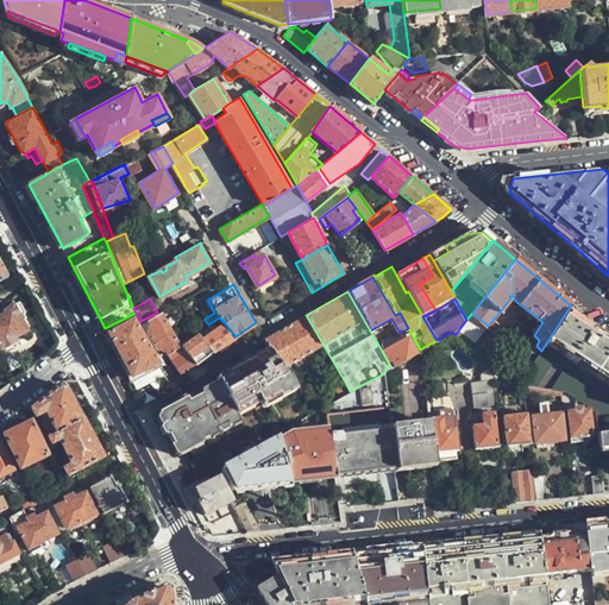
[(25,327),(18,313),(22,310),(23,309),(18,301),(16,301),(12,303),(4,308),(5,312),(0,314),(0,344),(13,338),(12,335),(25,327)]
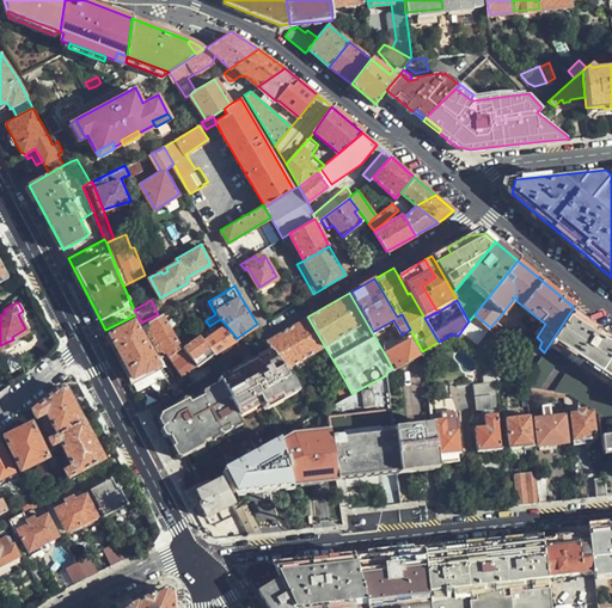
[(141,323),(164,358),(167,355),(181,347),(163,311),(158,314),(141,323)]
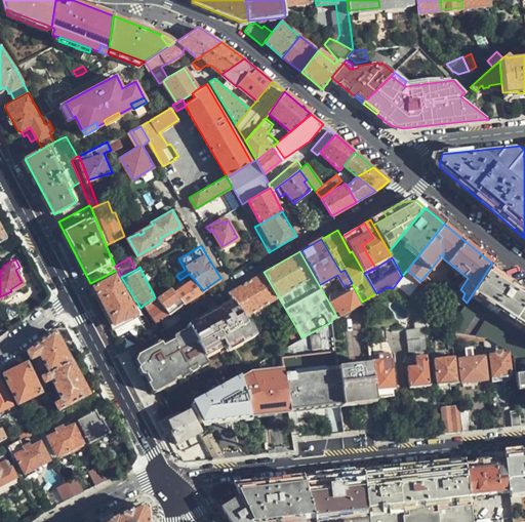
[(524,291),(489,268),(467,303),(452,325),(448,331),(451,331),(465,334),(467,329),(484,304),(524,330),(524,291)]
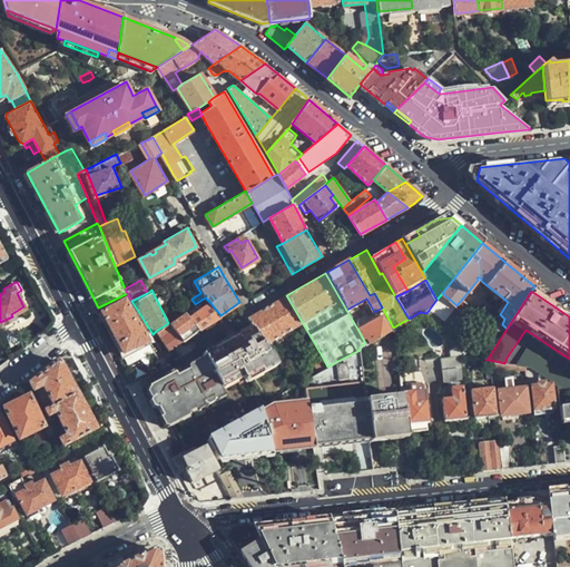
[(286,295),(248,316),(252,324),(263,344),(287,331),(302,322),(286,295)]
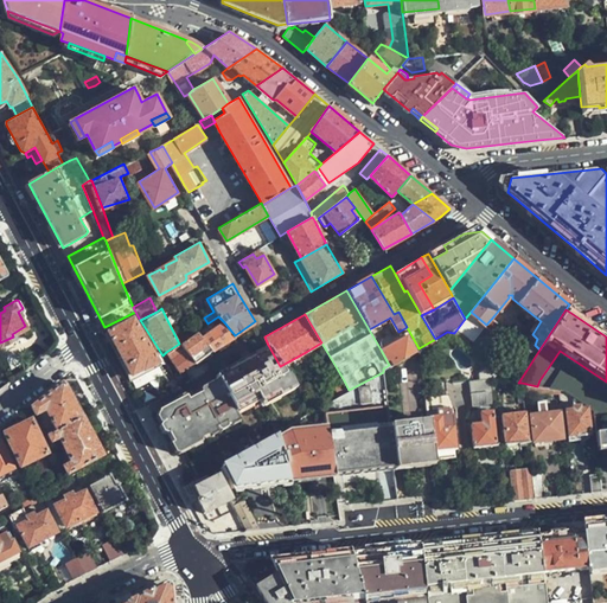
[(197,331),(203,337),(224,322),(218,316),(208,324),(200,328),(197,331)]
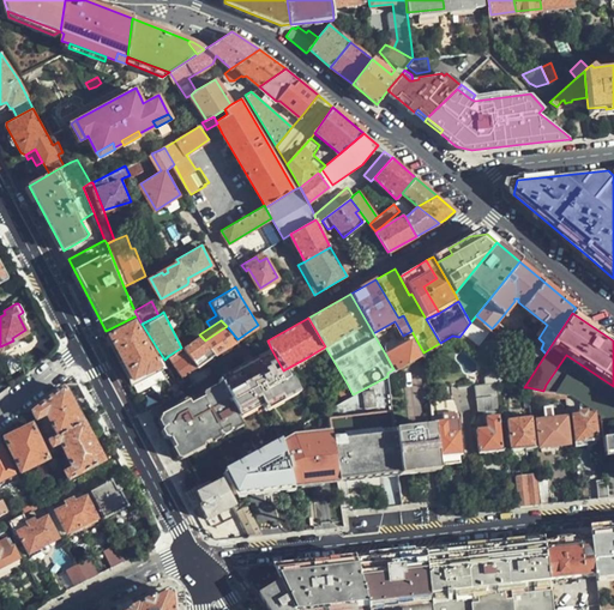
[(161,366),(133,321),(108,334),(132,380),(145,373),(146,374),(161,366)]
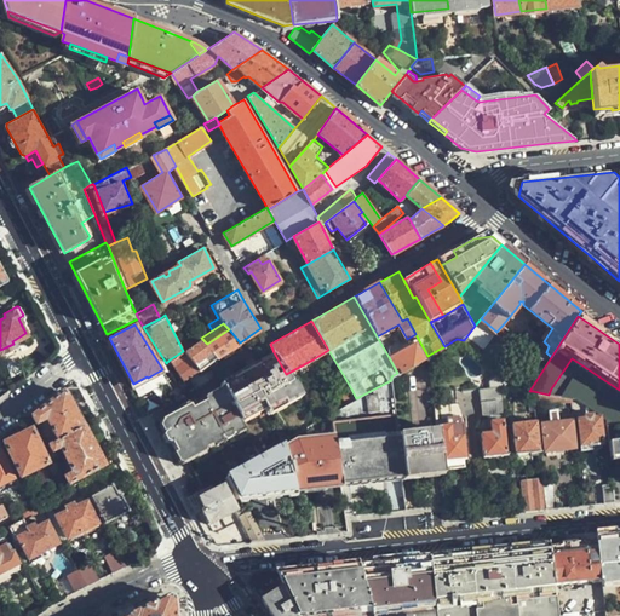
[(218,357),(240,343),(229,329),(207,344),(218,357)]
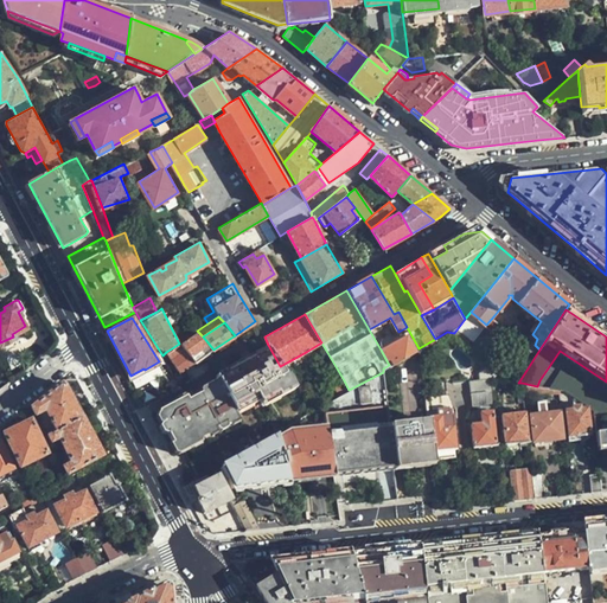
[(197,360),(213,350),(203,337),(197,331),(193,333),(181,341),(193,357),(197,360)]
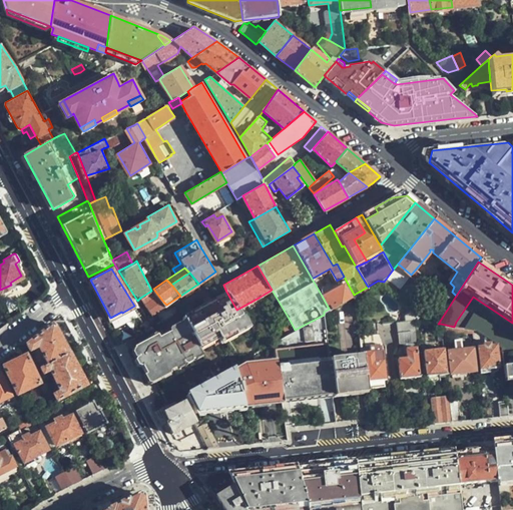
[(322,296),(329,309),(336,305),(351,297),(343,284),(322,296)]
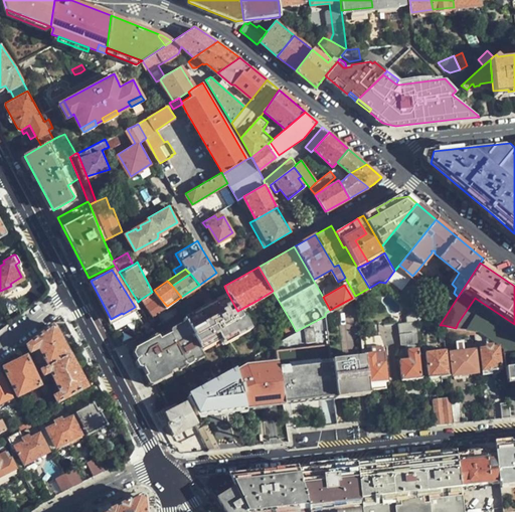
[(152,292),(141,299),(151,311),(164,303),(154,290),(152,292)]
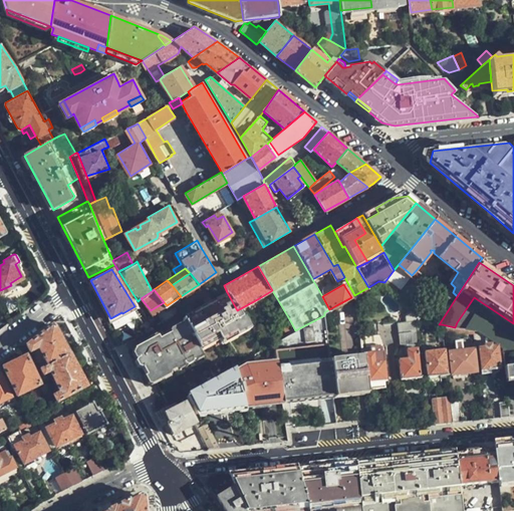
[(185,320),(202,352),(211,366),(256,341),(237,310),(227,292),(184,317),(185,320)]
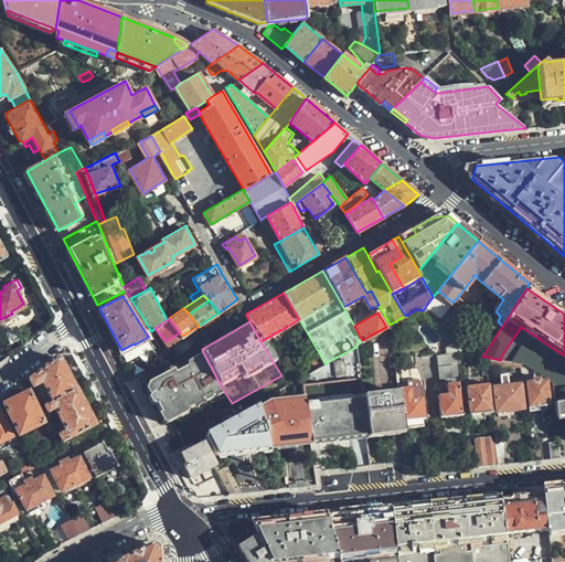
[(166,341),(168,346),(169,347),(183,336),(180,332),(166,341)]
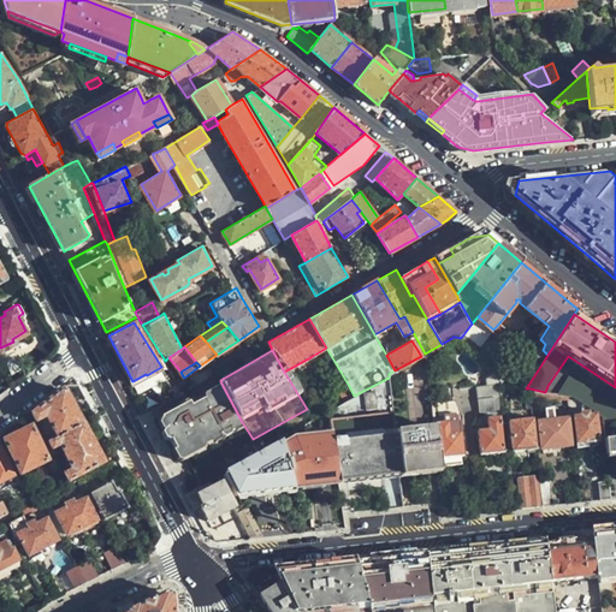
[(389,374),(389,378),(401,469),(438,465),(434,425),(412,428),(403,366),(395,370),(389,374)]
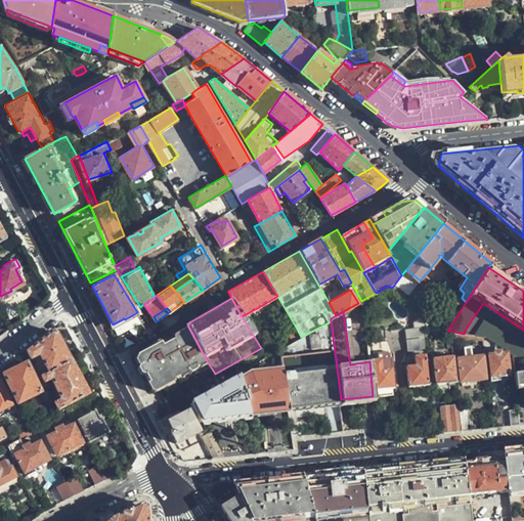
[(520,357),(523,356),(523,345),(487,320),(478,336),(484,337),(490,338),(520,357)]
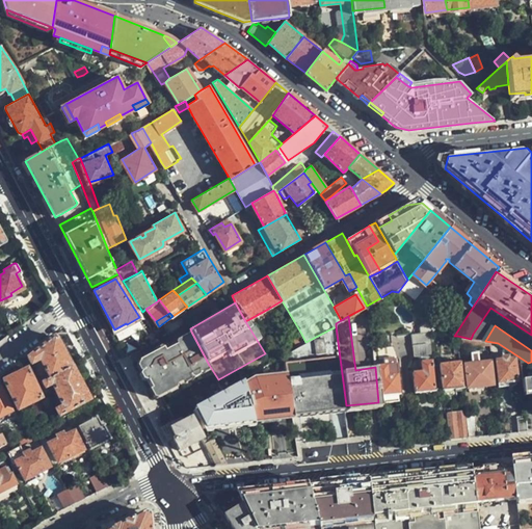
[(296,347),(284,353),(286,366),(292,414),(330,410),(346,408),(346,405),(336,326),(306,342),(296,347)]
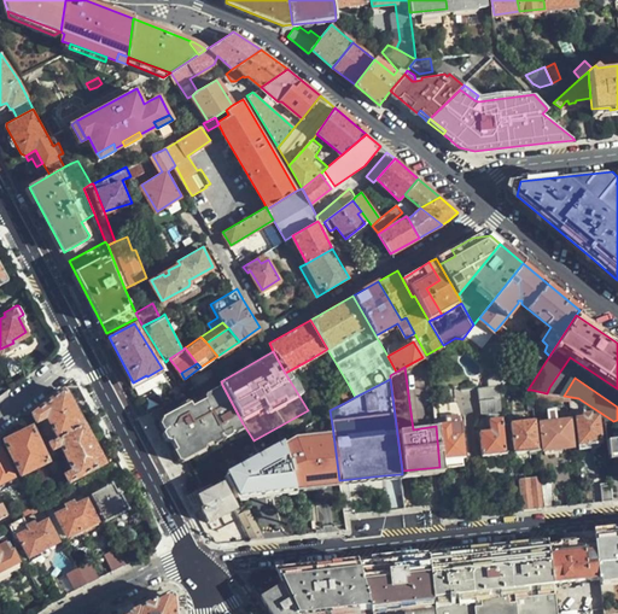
[(168,398),(182,391),(178,382),(163,391),(168,398)]
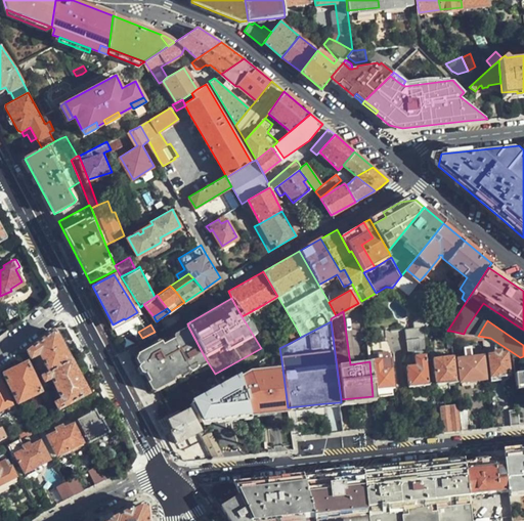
[(139,367),(138,372),(142,379),(146,379),(151,387),(157,384),(169,407),(190,396),(177,373),(206,359),(188,327),(179,332),(180,334),(155,347),(153,345),(135,353),(141,365),(139,367)]
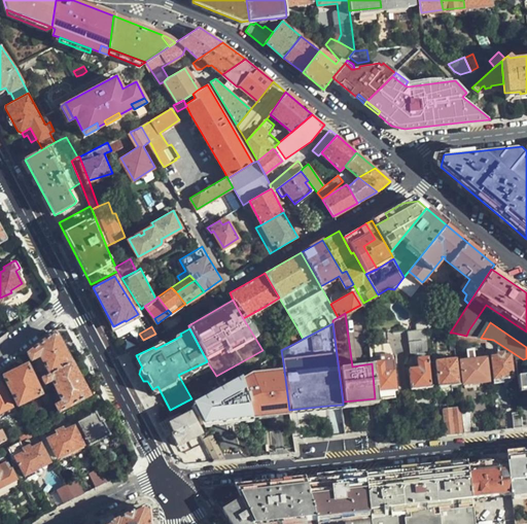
[(427,338),(426,329),(409,332),(409,340),(422,339),(427,338)]
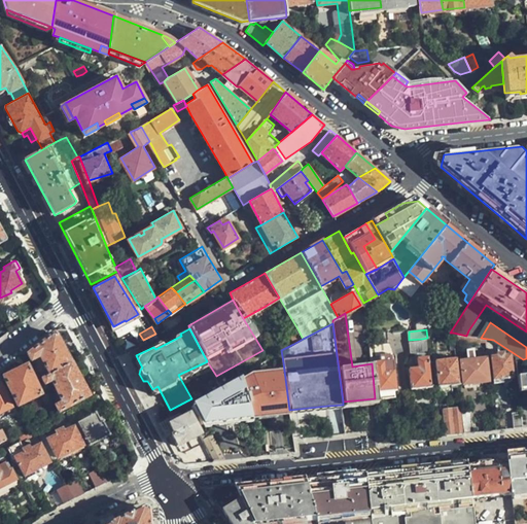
[(289,336),(293,344),(303,339),(299,330),(289,336)]
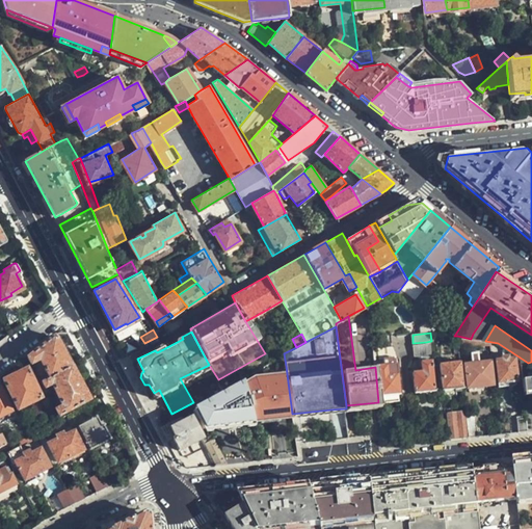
[(48,375),(71,365),(62,350),(56,336),(52,335),(37,347),(27,355),(31,363),(38,359),(48,375)]
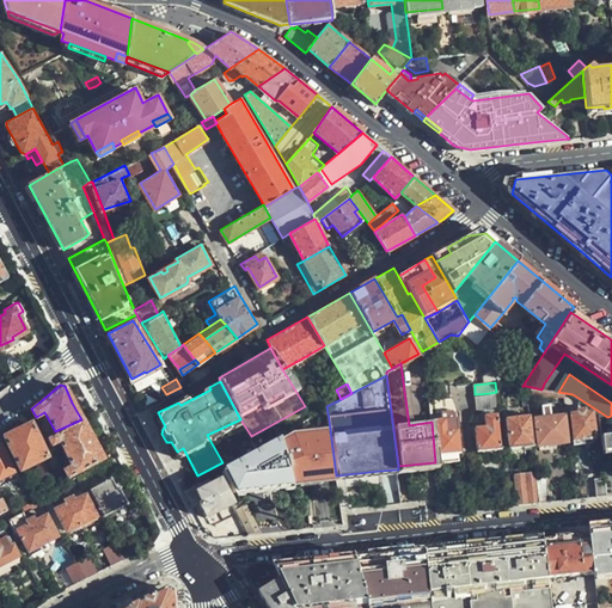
[(490,393),(475,394),(476,406),(488,406),(490,393)]
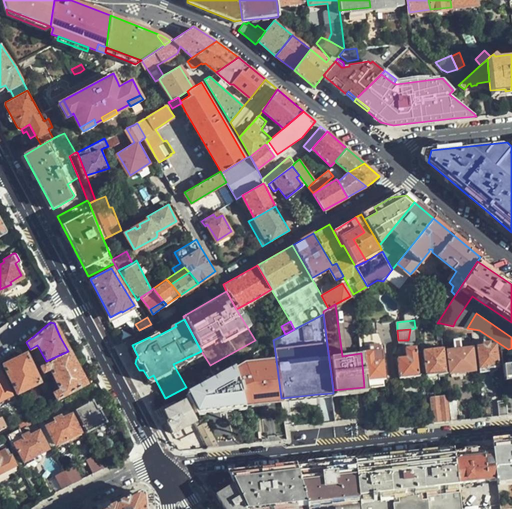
[(378,332),(358,333),(360,345),(380,342),(378,332)]
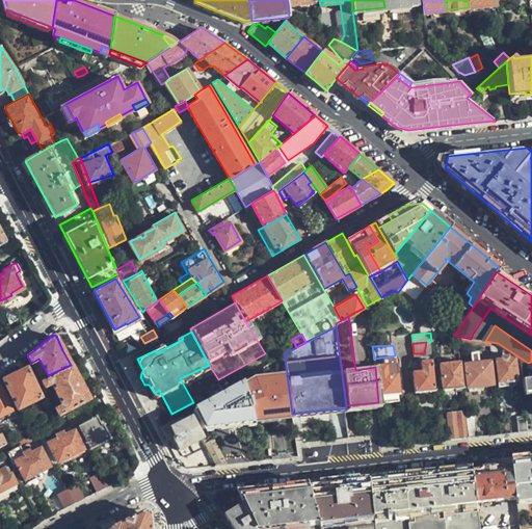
[(269,362),(244,376),(246,385),(286,366),(284,353),(269,362)]
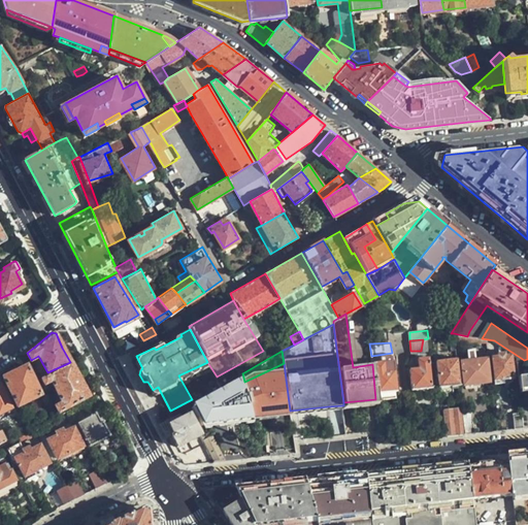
[(515,376),(512,353),(505,353),(505,351),(497,352),(497,355),(492,355),(496,383),(504,383),(504,379),(515,376)]
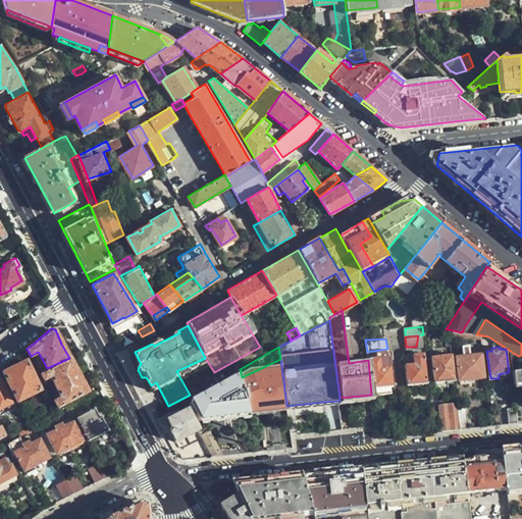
[(426,382),(423,352),(413,353),(413,361),(404,363),(407,384),(426,382)]
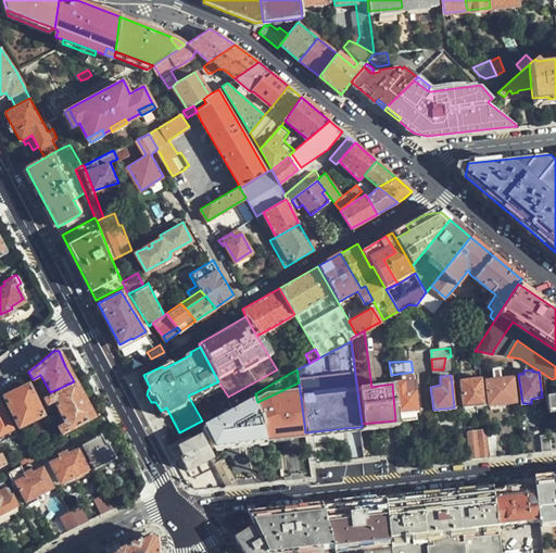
[(483,405),(480,376),(459,378),(462,405),(474,404),(474,405),(483,405)]
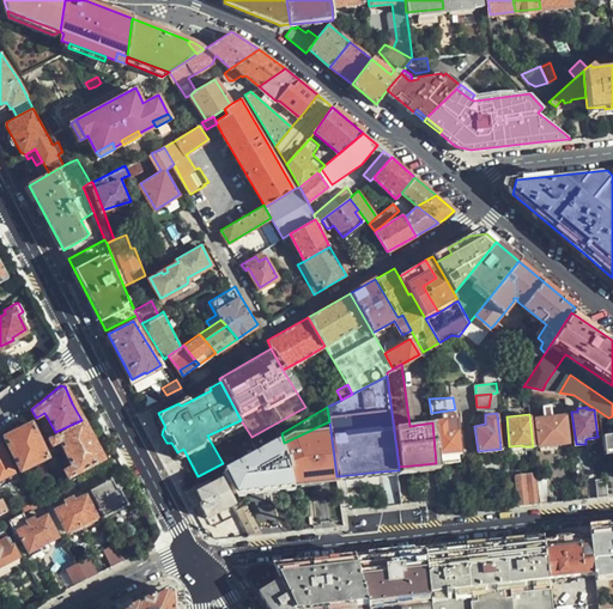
[(568,439),(564,414),(535,418),(539,442),(568,439)]
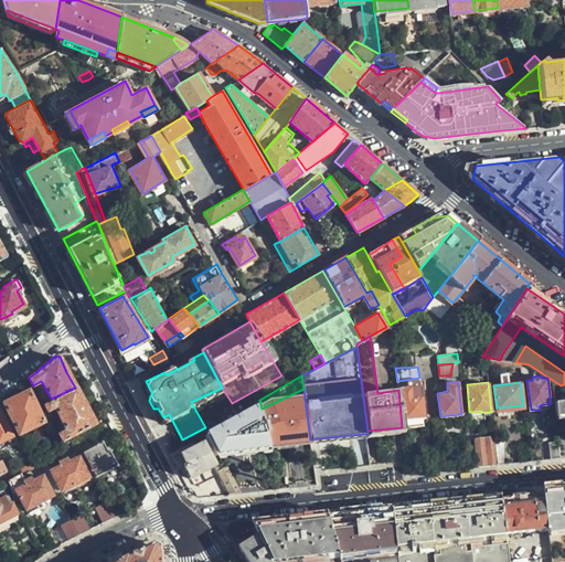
[(425,416),(422,384),(401,386),(404,419),(425,416)]
